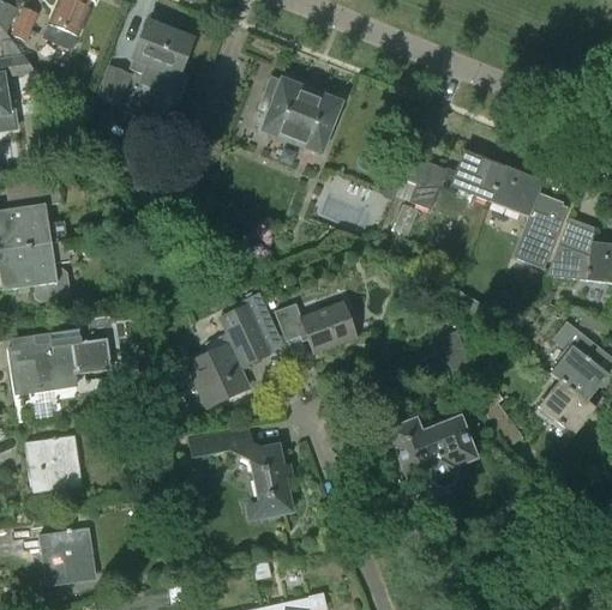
[(0,34),(7,32),(18,6),(1,0),(0,4),(0,34)]
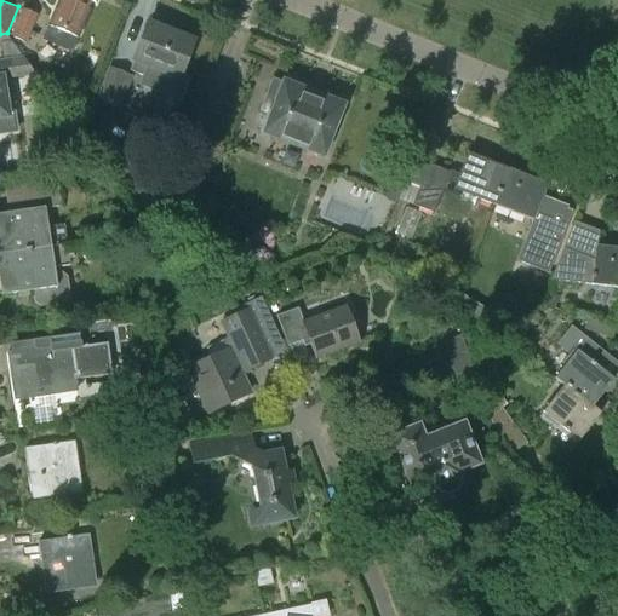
[(59,0),(45,38),(74,50),(95,1),(98,3),(99,0),(59,0)]
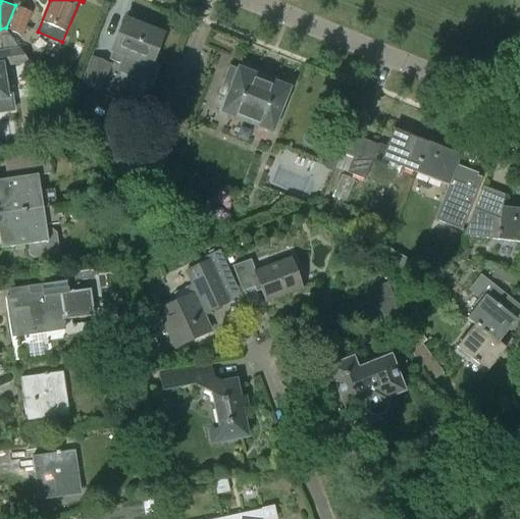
[(11,29),(23,34),(33,11),(20,6),(11,29)]
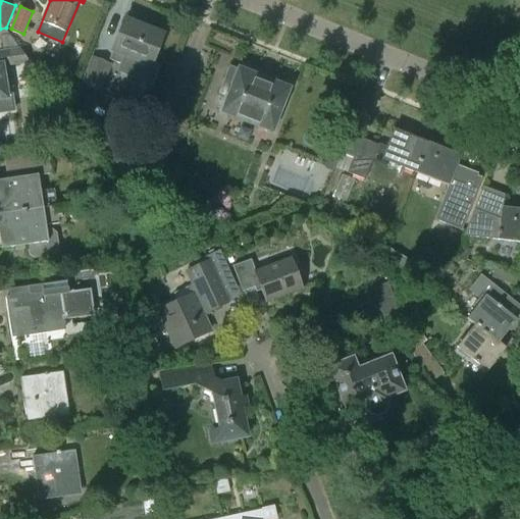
[(126,17),(110,58),(121,62),(125,53),(152,64),(160,44),(164,33),(162,32),(162,33),(127,18),(126,17)]
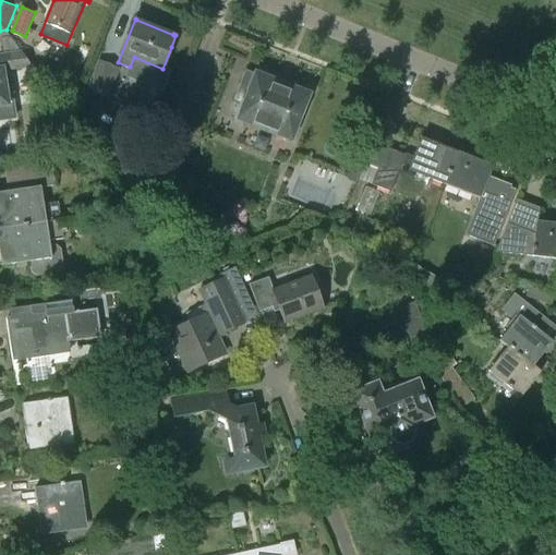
[(0,103),(9,103),(5,84),(15,83),(13,67),(34,63),(24,51),(11,35),(2,36),(4,53),(1,55),(2,68),(0,68),(0,103)]
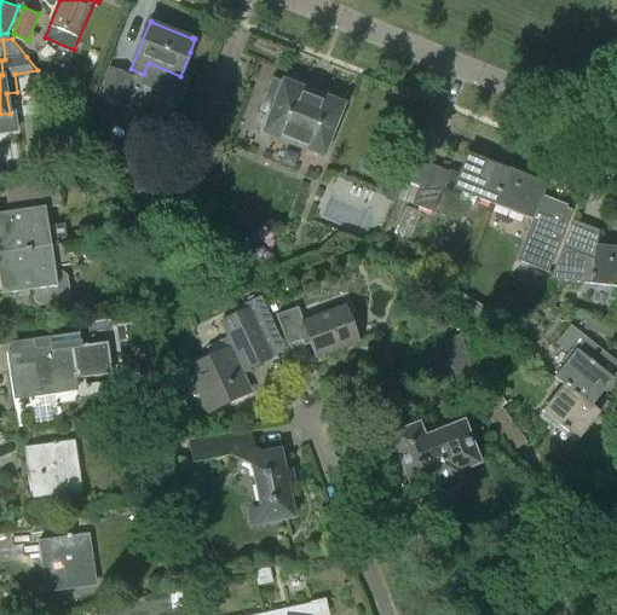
[(97,97),(120,105),(132,74),(109,65),(97,97)]
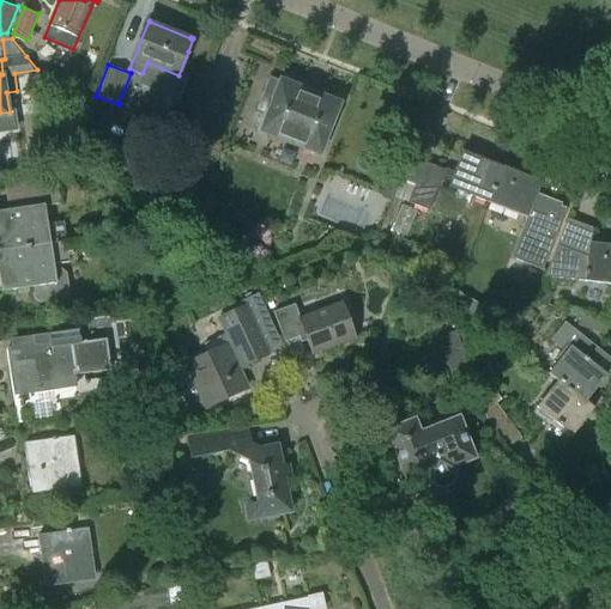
[(266,110),(259,127),(321,152),(340,102),(282,79),(282,80),(271,75),(259,108),(266,110)]
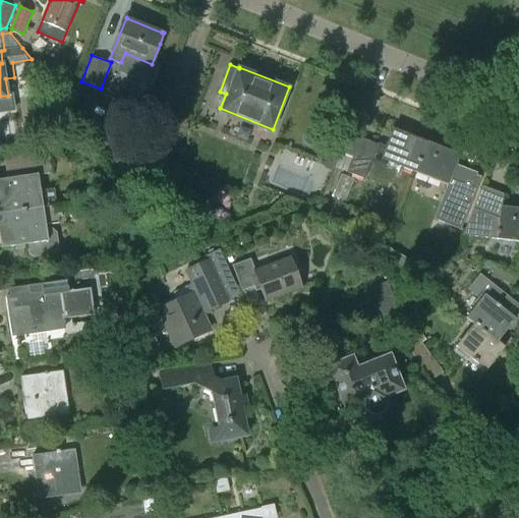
[(350,131),(336,166),(365,177),(376,152),(384,155),(383,158),(390,161),(387,167),(399,172),(402,165),(415,171),(427,140),(394,127),(387,146),(350,131)]
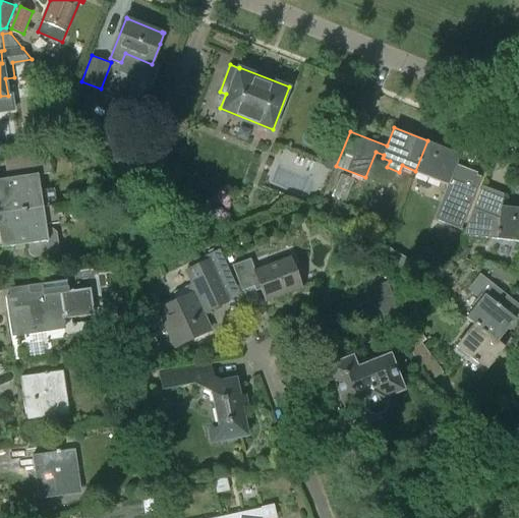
[(147,128),(127,181),(155,191),(174,138),(147,128)]
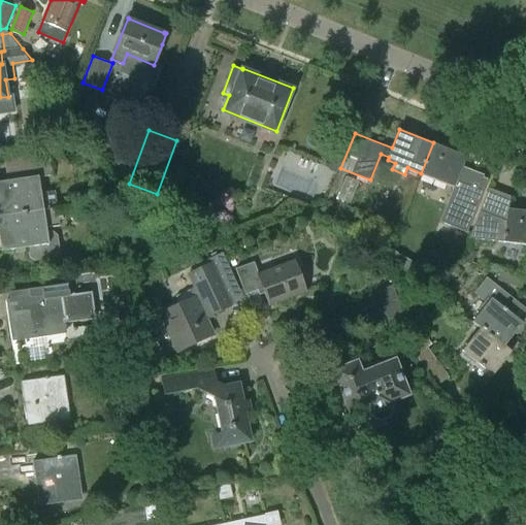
[(433,142),(421,173),(455,186),(456,184),(463,187),(456,206),(448,203),(440,222),(467,233),(488,179),(461,169),(466,156),(433,142)]
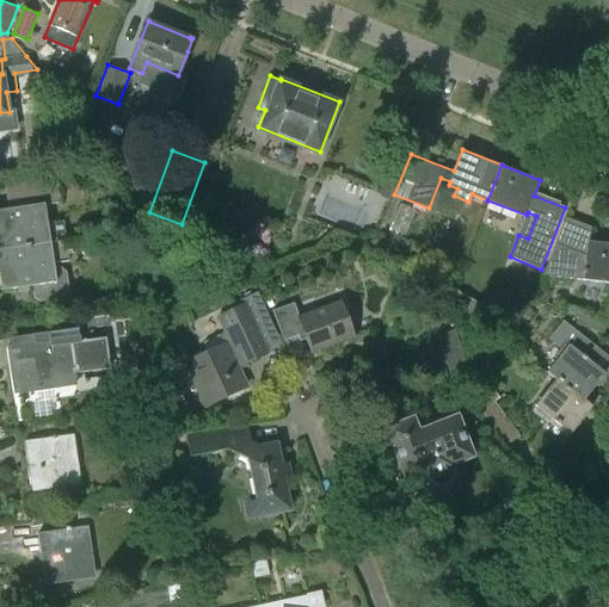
[(0,209),(0,248),(68,239),(65,220),(49,222),(45,204),(62,202),(57,177),(20,183),(24,205),(0,209)]
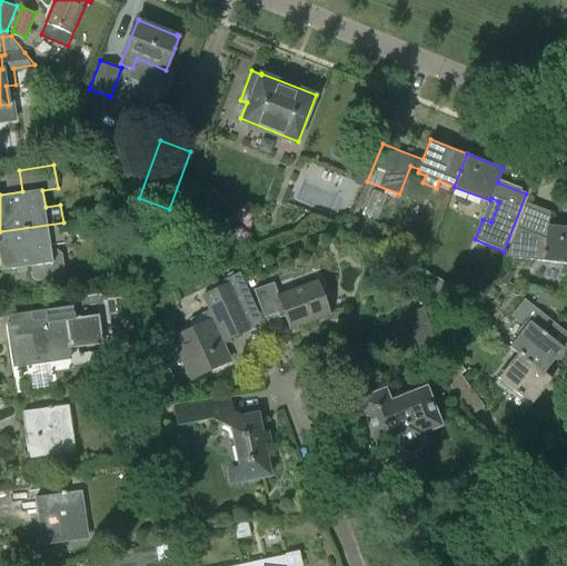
[(506,256),(566,261),(566,226),(549,225),(551,211),(528,202),(518,227),(506,256)]
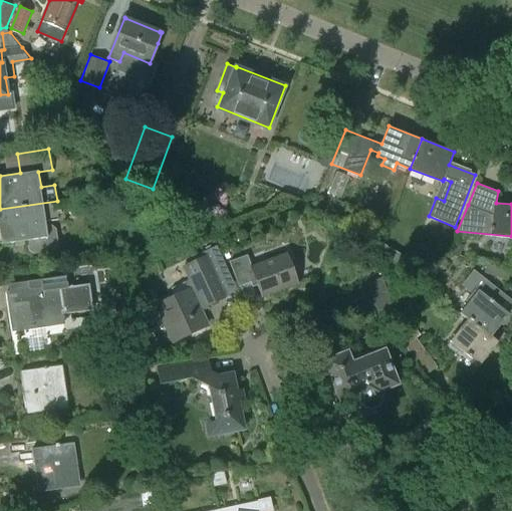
[(57,201),(0,209),(0,229),(2,243),(30,239),(31,248),(35,251),(60,248),(57,226),(51,222),(46,223),(46,221),(59,218),(57,201)]
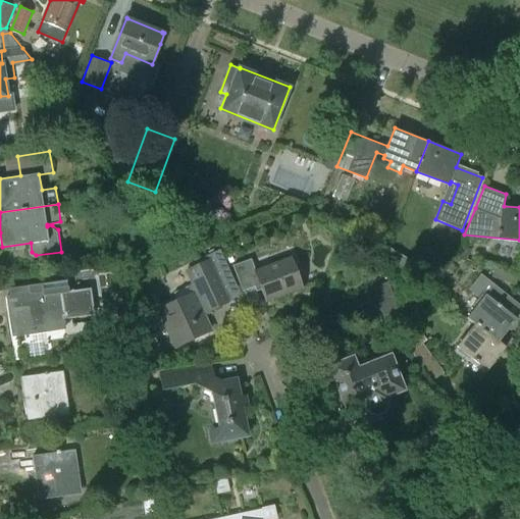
[(178,299),(164,305),(182,343),(211,329),(203,311),(242,295),(222,247),(206,253),(208,258),(190,265),(197,280),(174,291),(178,299)]
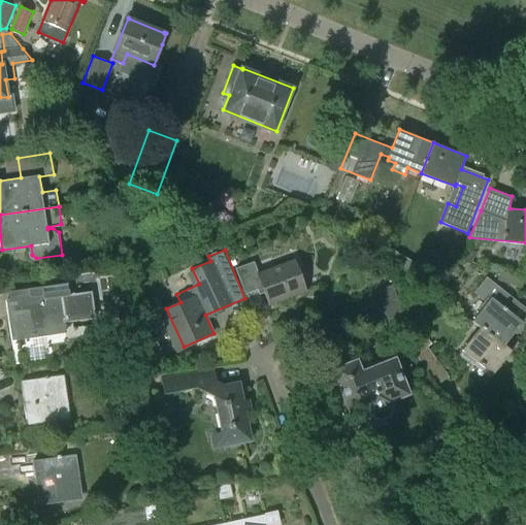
[(408,256),(402,267),(413,272),(419,261),(408,256)]
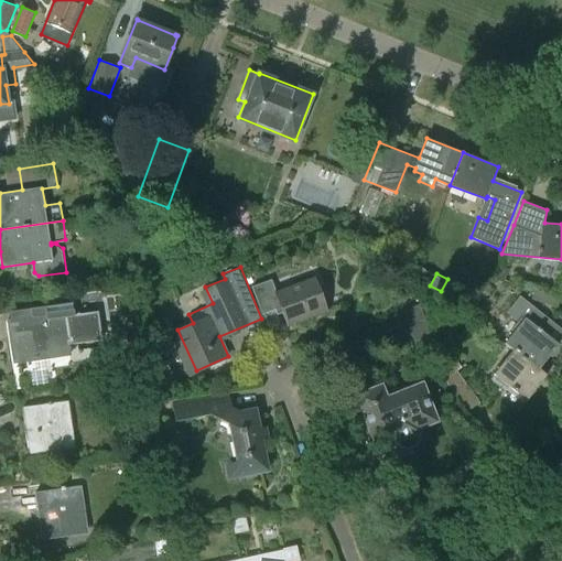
[(281,305),(289,324),(327,310),(315,277),(277,291),(272,278),(252,286),(263,313),(281,305)]
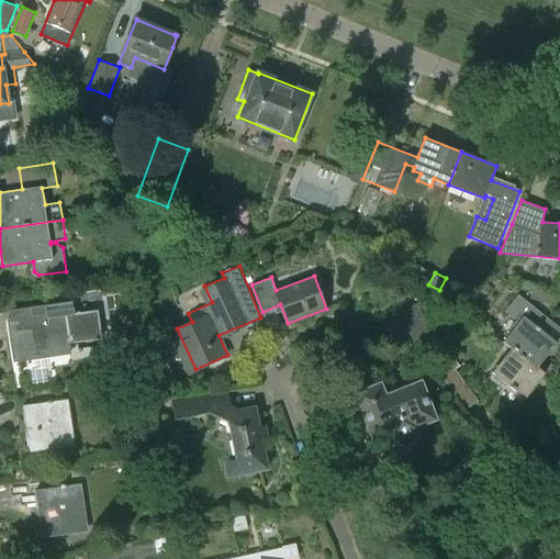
[(546,288),(542,299),(558,304),(559,301),(559,292),(546,288)]
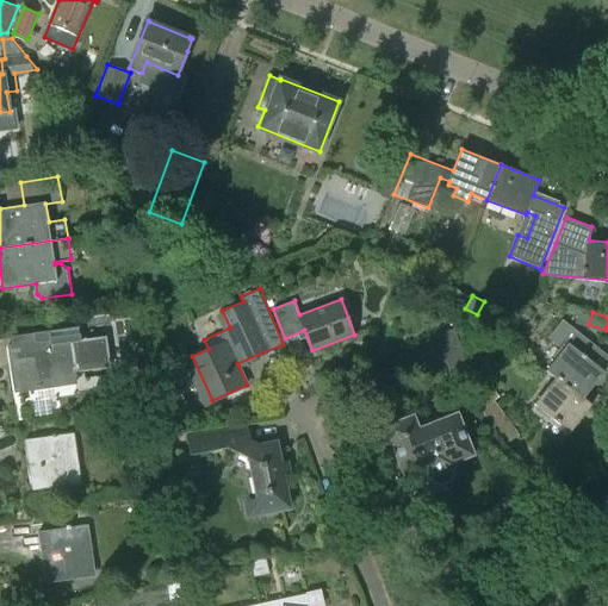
[(565,348),(548,368),(558,375),(584,398),(605,372),(584,356),(595,343),(563,318),(550,336),(565,348)]
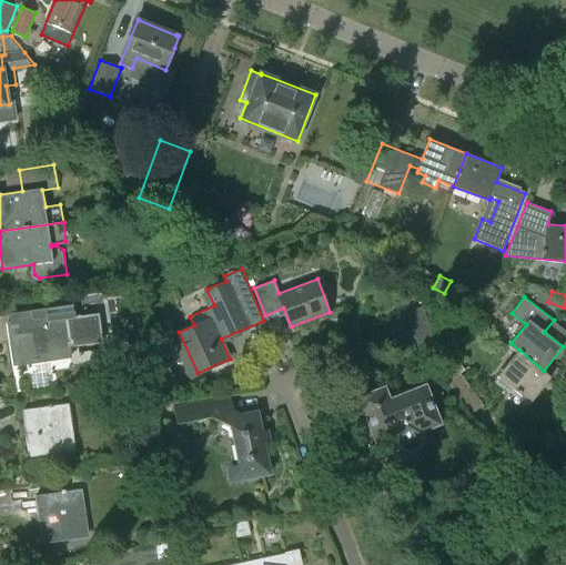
[(400,316),(408,340),(416,336),(421,346),(437,341),(424,308),(400,316)]
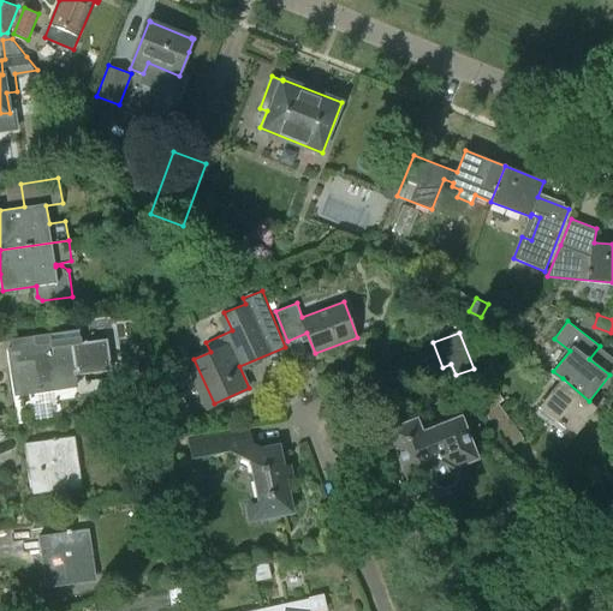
[(52,342),(12,347),(18,390),(59,385),(57,369),(76,366),(76,370),(112,365),(108,337),(53,346),(52,342)]
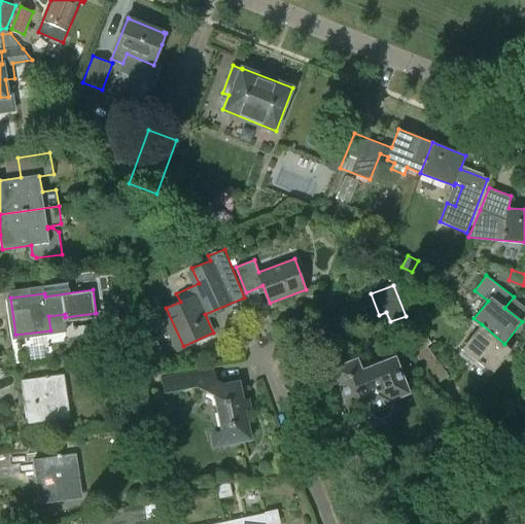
[(482,324),(480,326),(462,348),(493,373),(512,349),(504,344),(482,324)]
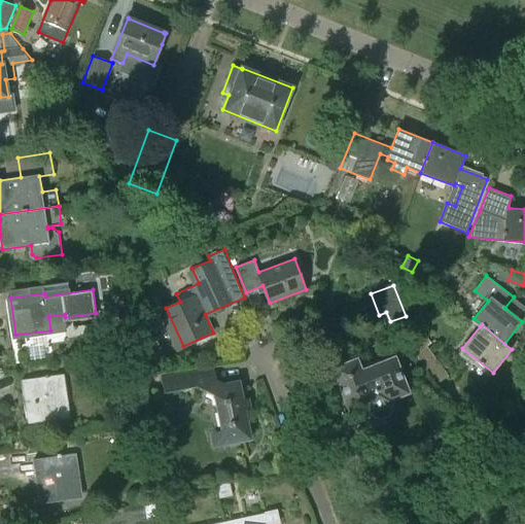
[(417,354),(436,382),(448,374),(427,347),(417,354)]
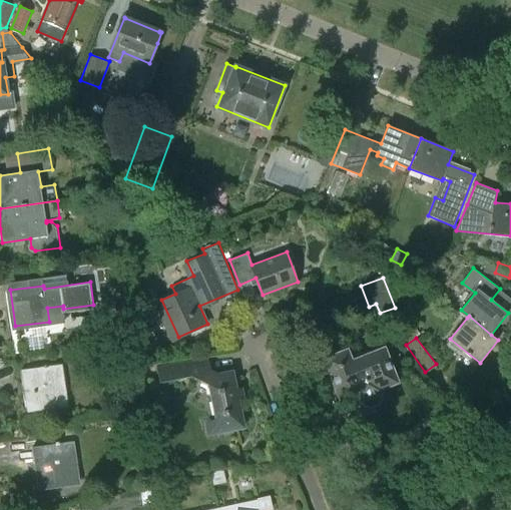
[(334,384),(331,385),(329,391),(333,403),(340,405),(358,398),(362,405),(368,407),(375,406),(379,403),(381,399),(382,394),(381,389),(397,383),(384,349),(352,361),(351,357),(348,350),(324,359),(334,384)]
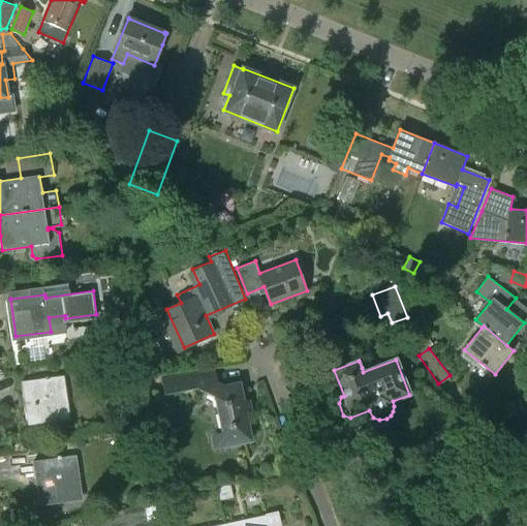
[(194,372),(162,378),(165,395),(198,388),(217,400),(226,445),(252,440),(240,383),(227,385),(218,381),(216,368),(195,373),(194,372)]
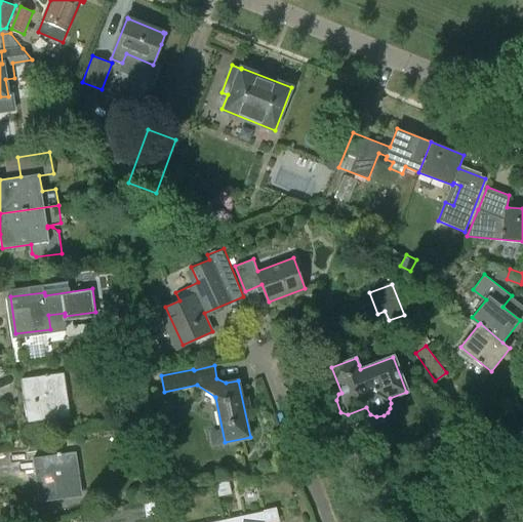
[(22,377),(28,418),(71,412),(65,371),(22,377)]
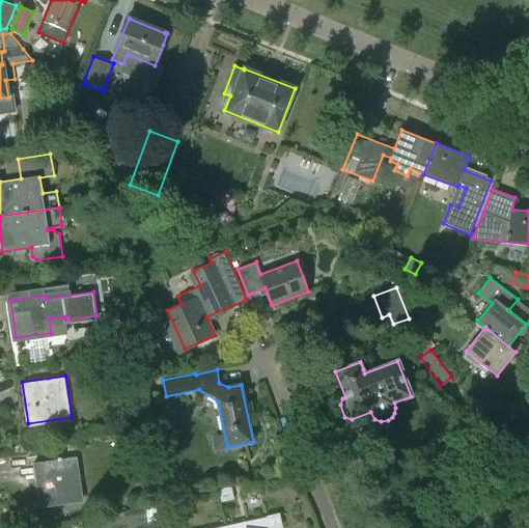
[(34,463),(40,503),(84,497),(78,456),(34,463)]
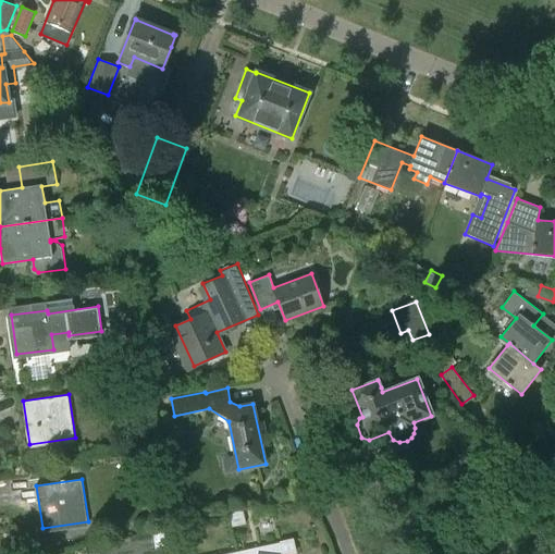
[(182,503),(176,513),(187,518),(193,508),(182,503)]
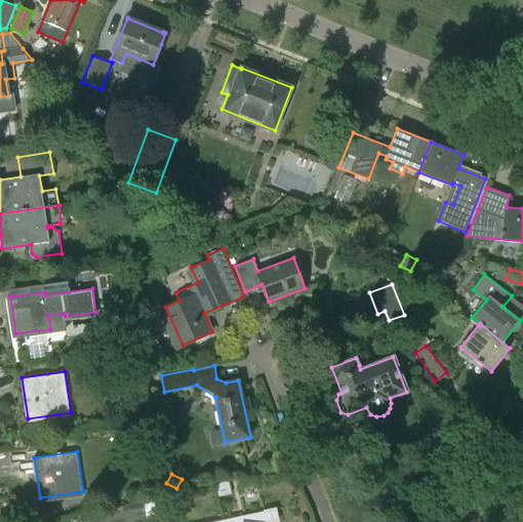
[(230,481),(217,484),(219,496),(233,493),(230,481)]
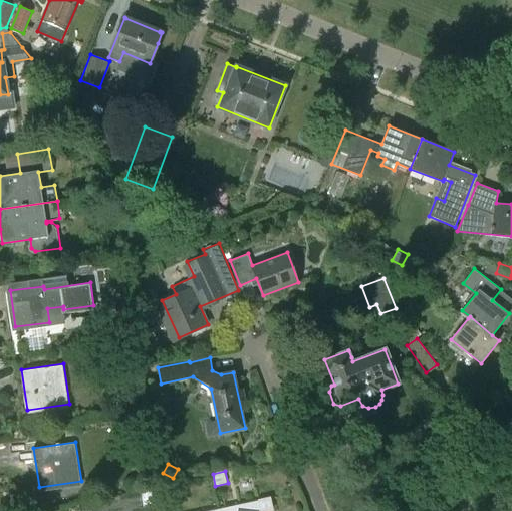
[(260,510),(258,500),(220,509),(220,510),(260,510)]
